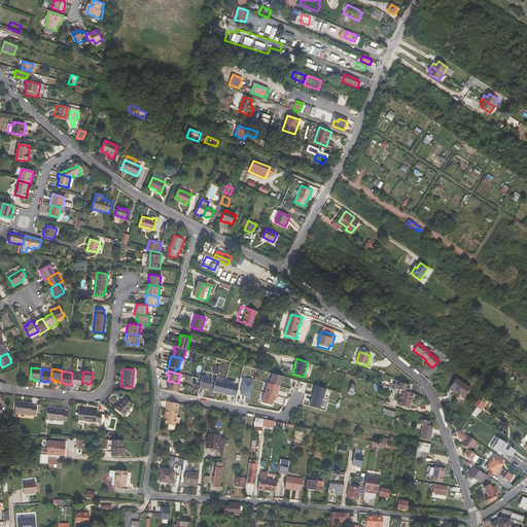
[(82,374),(72,373),(71,385),(77,385),(77,384),(80,384),(81,382),(82,374)]
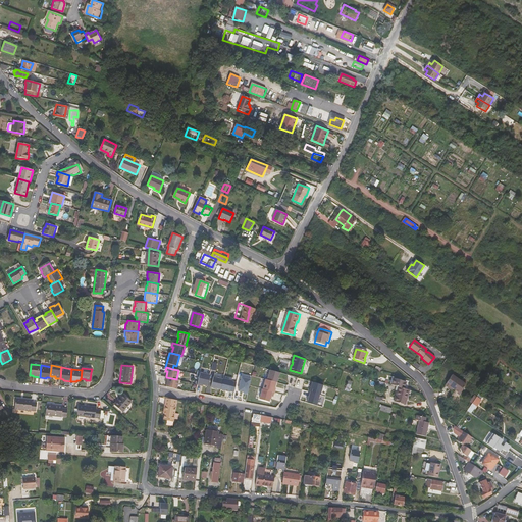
[(277,382),(280,372),(270,370),(267,379),(276,382),(277,382)]
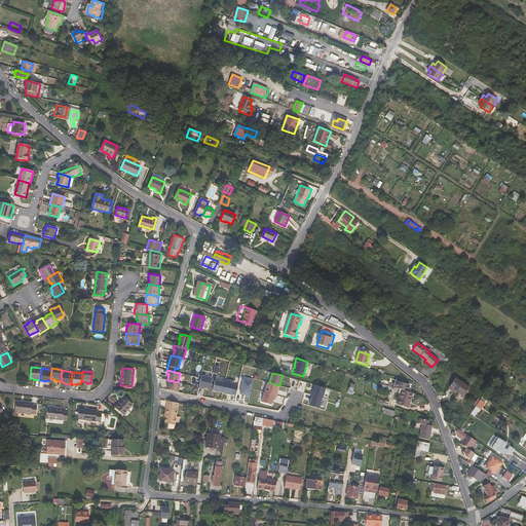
[(201,375),(198,387),(202,388),(203,387),(204,387),(210,388),(212,378),(201,375)]
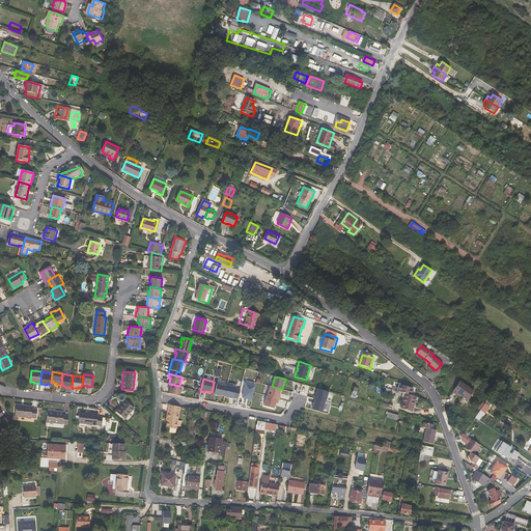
[(456,393),(459,396),(467,401),(474,392),(459,382),(451,392),(455,395),(456,393)]
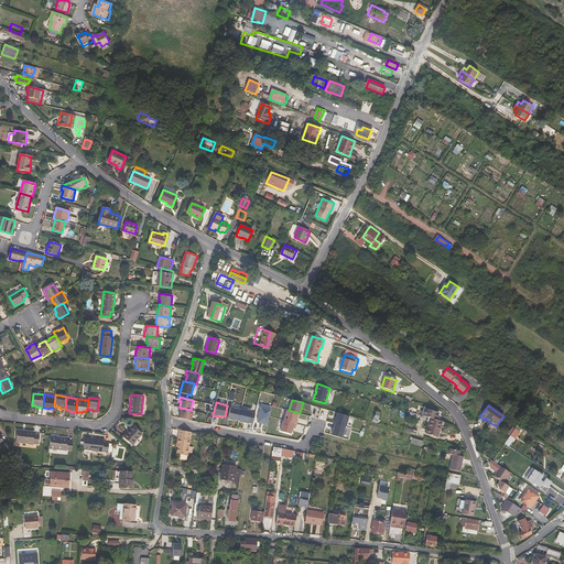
[(191,410),(180,408),(179,412),(181,412),(180,418),(191,421),(193,411),(191,410)]
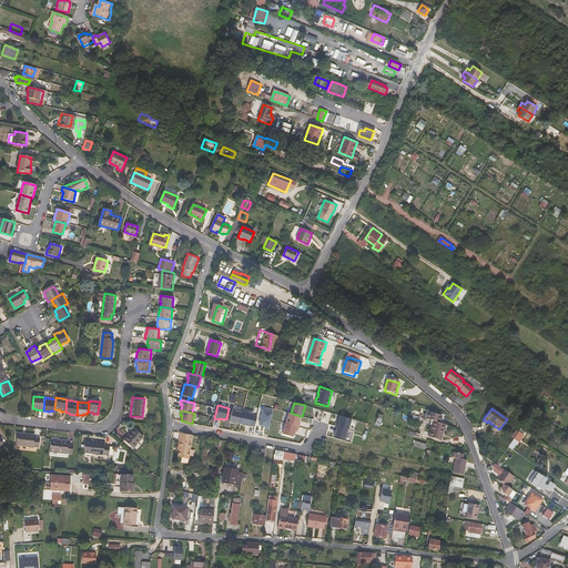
[(230,422),(241,424),(243,413),(232,411),(230,422)]
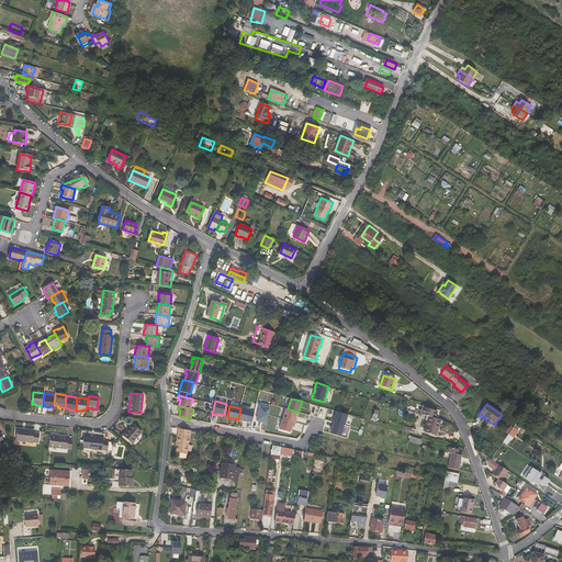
[(262,424),(267,425),(270,408),(260,406),(257,420),(262,423),(262,424)]
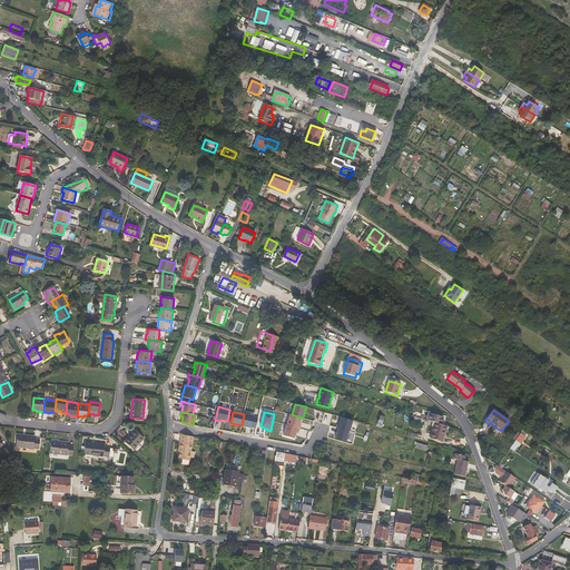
[(435,422),(441,424),(443,416),(430,412),(428,420),(433,422),(435,422)]
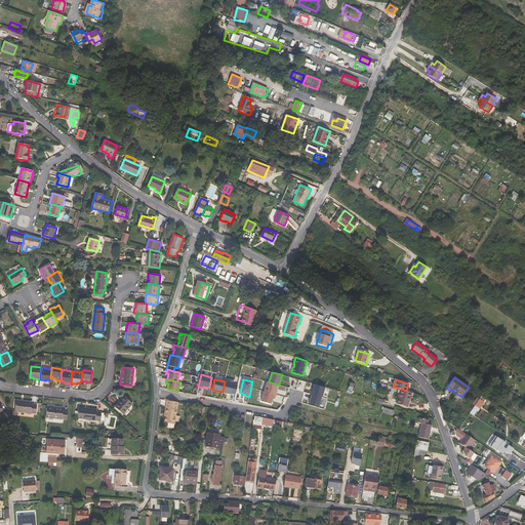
[(225,381),(223,392),(232,394),(234,384),(225,381)]
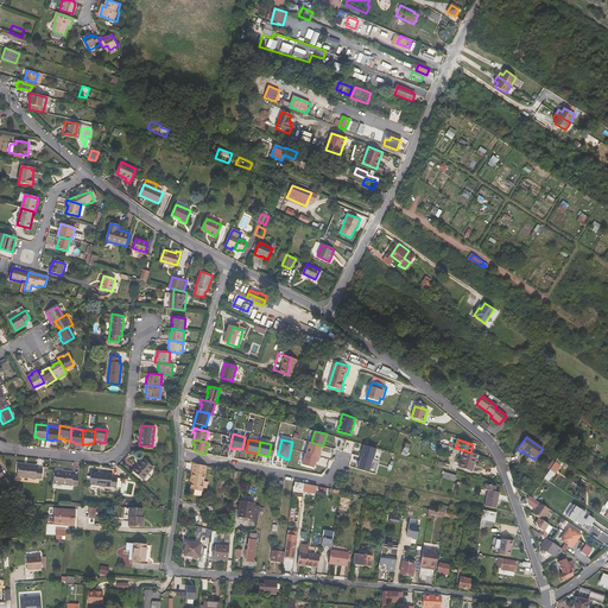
[(320,453),(322,445),(311,442),(309,442),(306,454),(320,457),(321,457),(322,453),(320,453)]
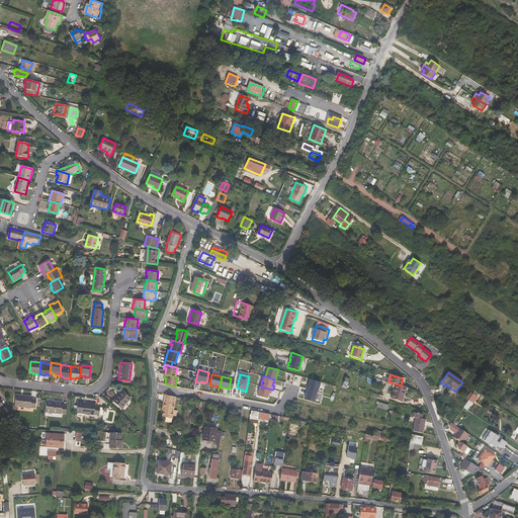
[(308,384),(306,389),(308,389),(317,392),(318,392),(321,382),(310,379),(309,384),(308,384)]
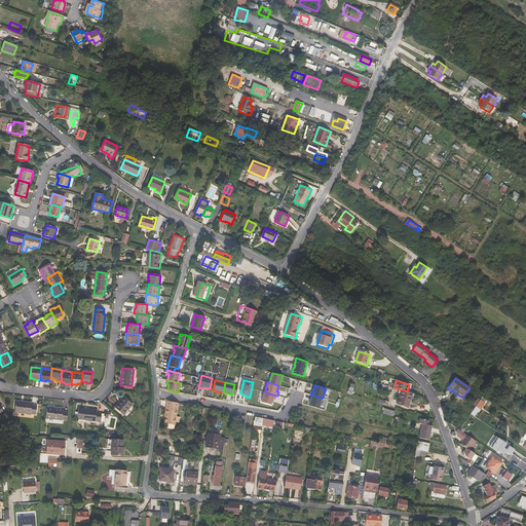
[(275,400),(276,396),(265,392),(264,391),(262,402),(271,405),(272,402),(273,399),(275,400)]
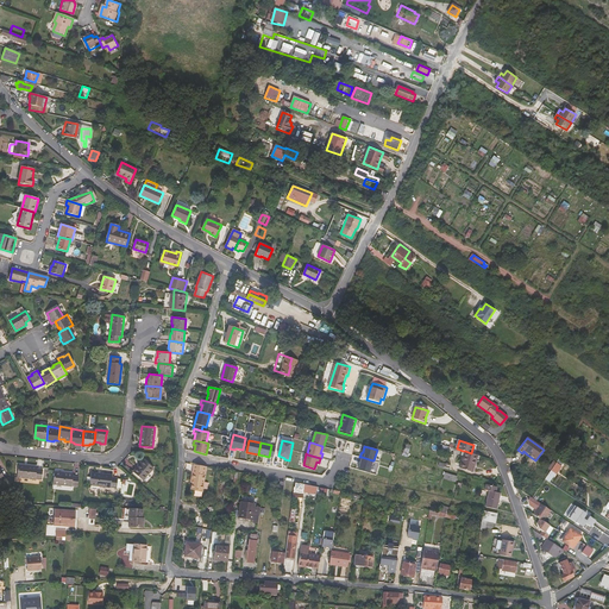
[(372,460),(362,457),(358,470),(369,473),(372,460)]
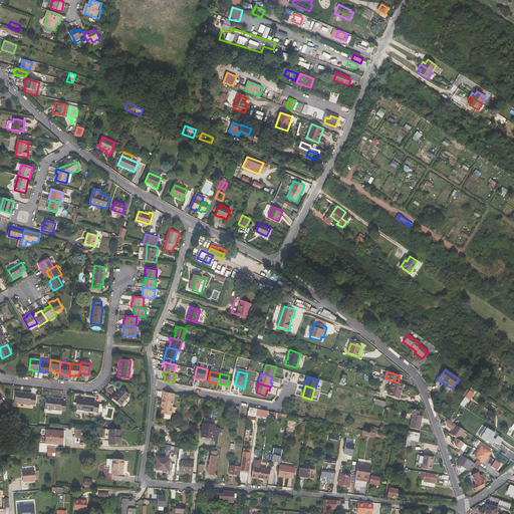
[(130,395),(121,388),(112,399),(120,406),(130,395)]
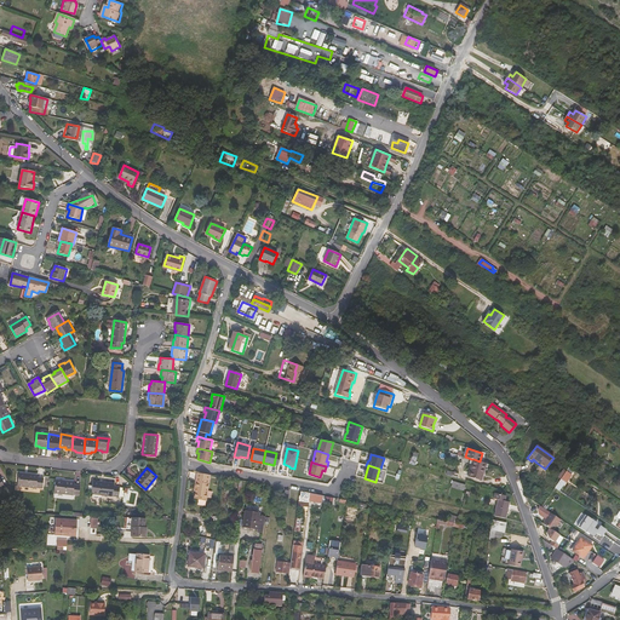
[(483,471),(470,468),(470,469),(468,476),(481,480),(483,471)]
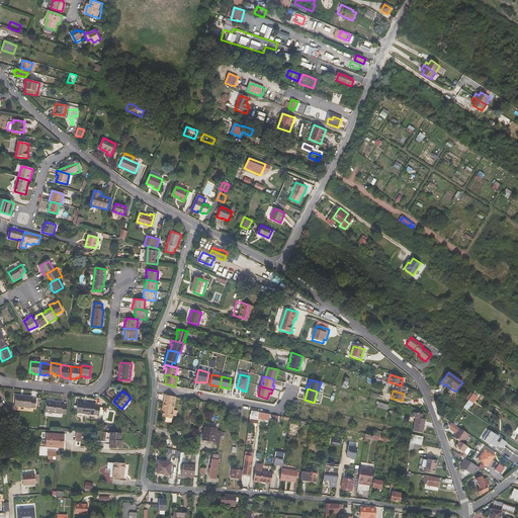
[(31,397),(15,395),(14,406),(35,408),(36,400),(31,399),(31,397)]
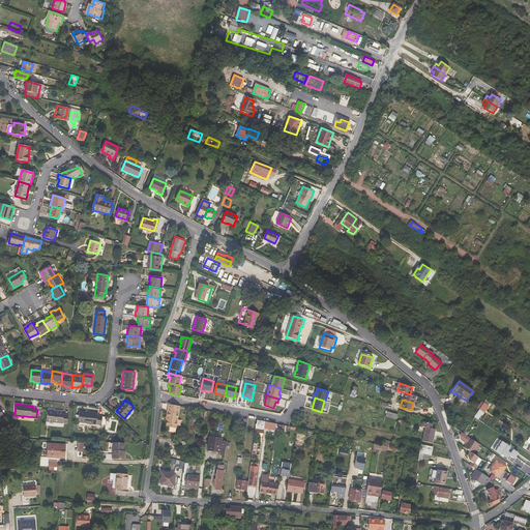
[(180,406),(169,404),(167,412),(169,412),(168,420),(167,425),(176,428),(180,406)]
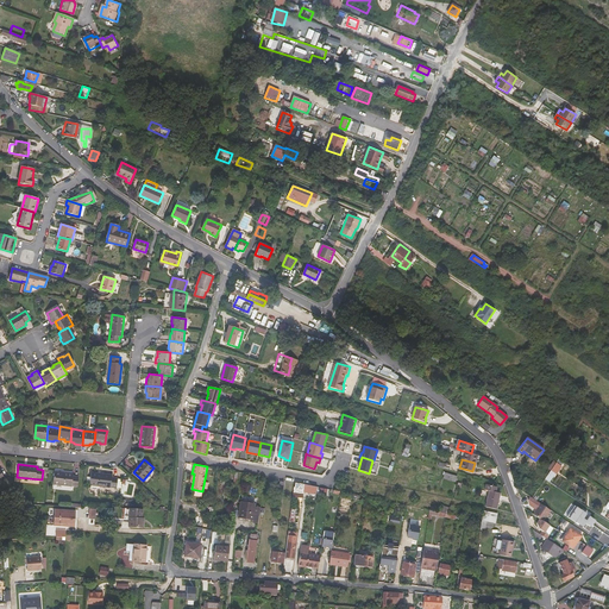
[(73,473),(54,471),(52,484),(77,487),(79,476),(73,476),(73,473)]
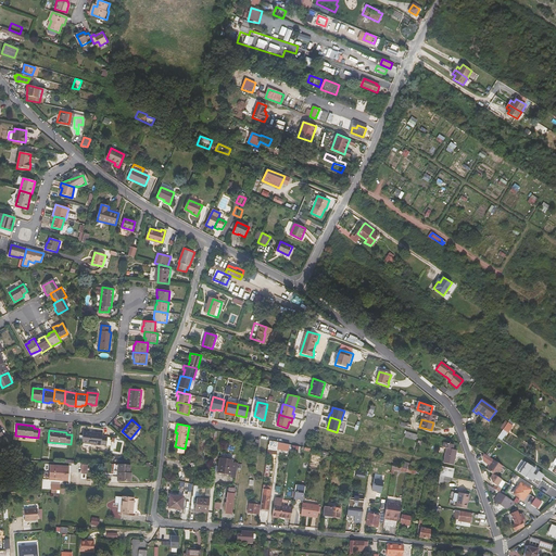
[(102,433),(84,431),(81,443),(106,445),(108,436),(102,436),(102,433)]
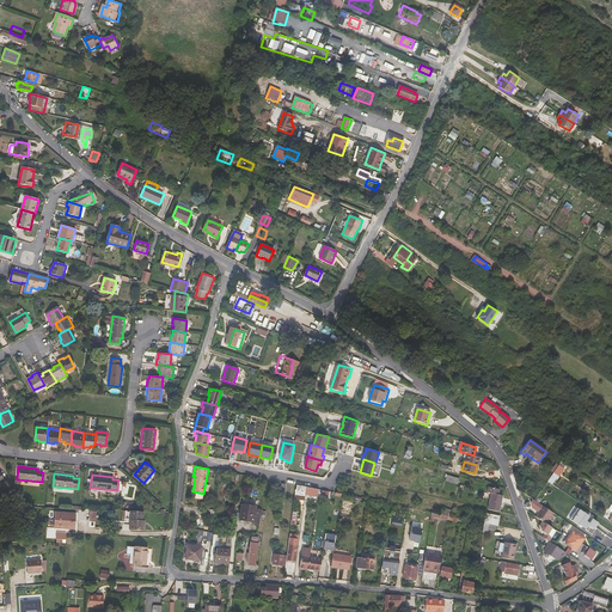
[(447,481),(459,484),(461,478),(448,475),(447,479),(447,481)]
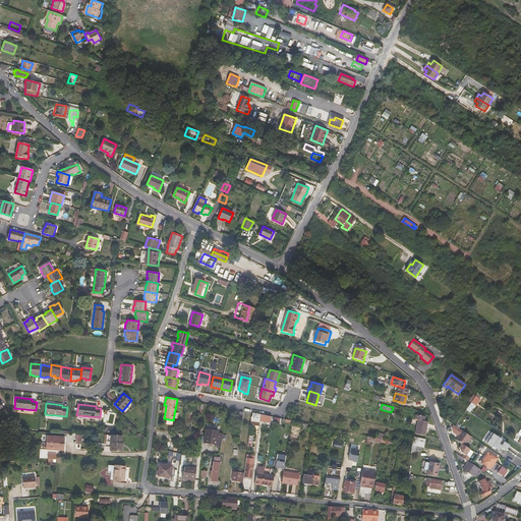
[(418,419),(415,433),(424,436),(426,426),(428,426),(429,423),(427,423),(427,421),(424,420),(425,414),(413,411),(411,418),(418,419)]
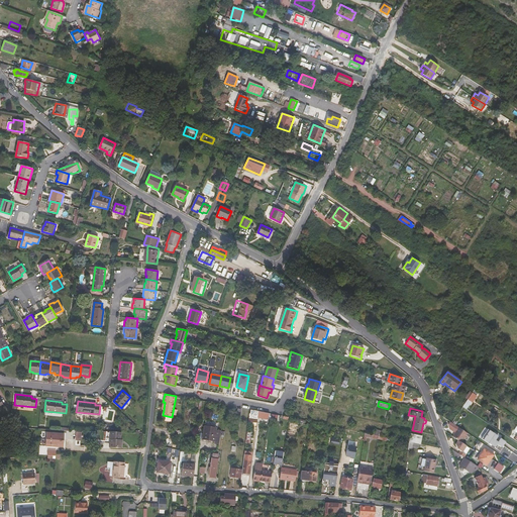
[(257,418),(259,411),(250,410),(249,418),(257,419),(257,418)]
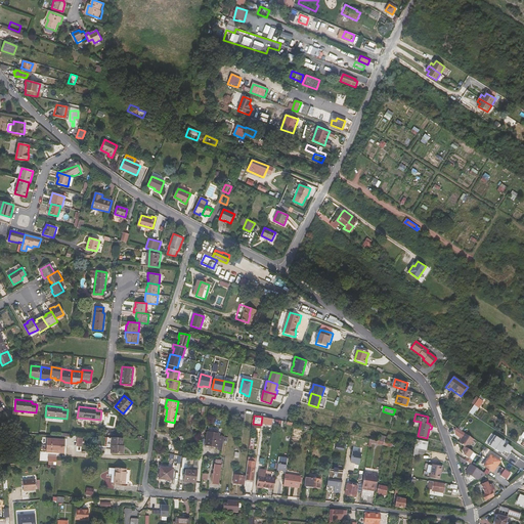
[(473,439),(454,427),(452,430),(454,434),(462,438),(459,442),(464,446),(467,448),(473,439)]
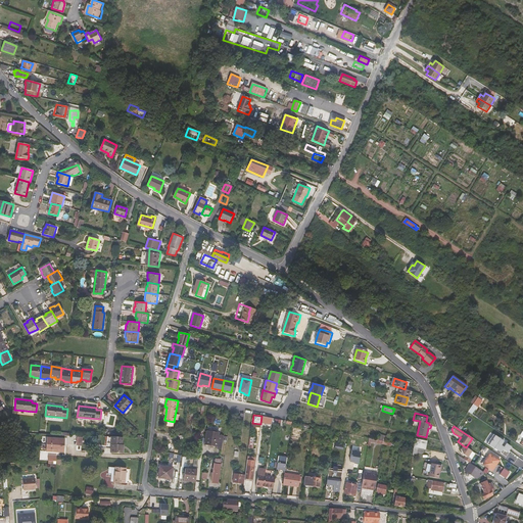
[(223,449),(224,436),(220,435),(220,433),(208,431),(206,445),(218,446),(218,448),(223,449)]
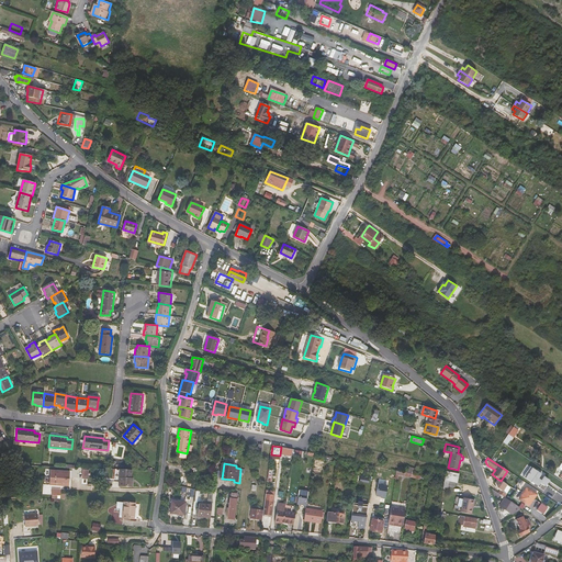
[(131,470),(120,469),(119,486),(132,487),(132,478),(131,478),(131,470)]
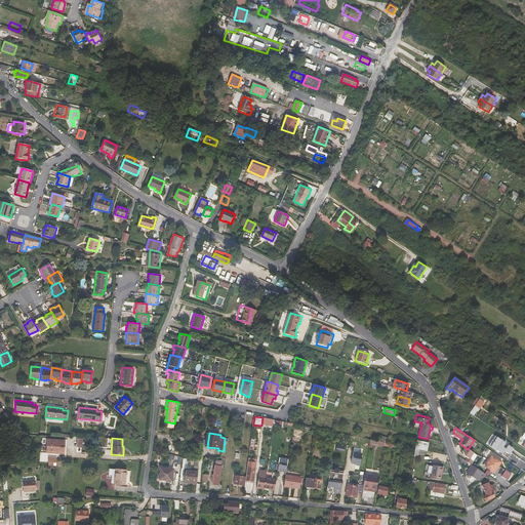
[(501,440),(498,438),(495,442),(493,440),(490,446),(496,450),(497,449),(502,453),(502,454),(505,455),(507,452),(509,453),(512,448),(508,445),(506,449),(501,446),(506,441),(502,439),(501,440)]
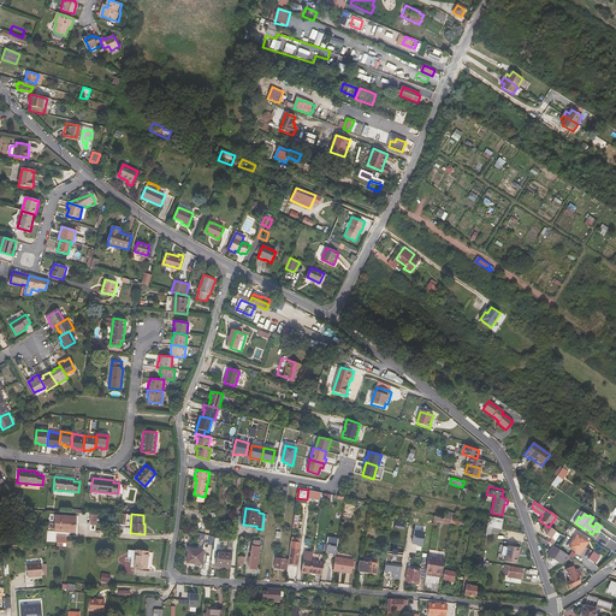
[(76,517),(55,515),(54,531),(75,532),(76,517)]
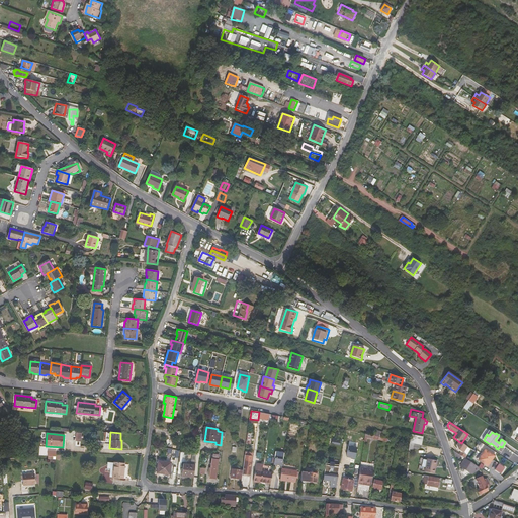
[(423,438),(412,435),(410,443),(421,445),(423,438)]
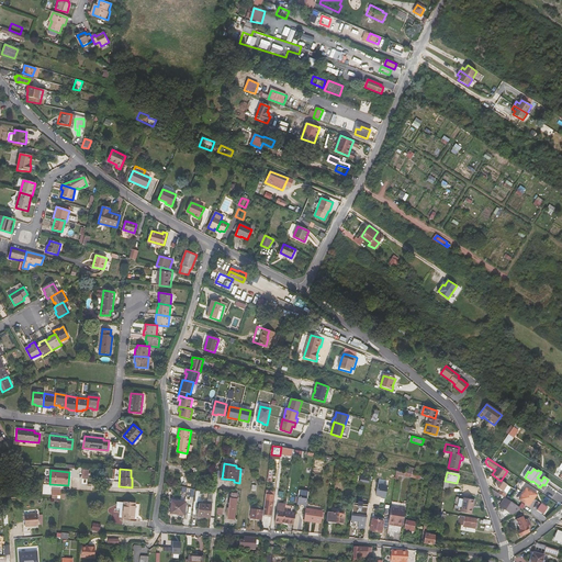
[(501,481),(497,479),(495,483),(497,487),(502,491),(507,484),(501,481)]
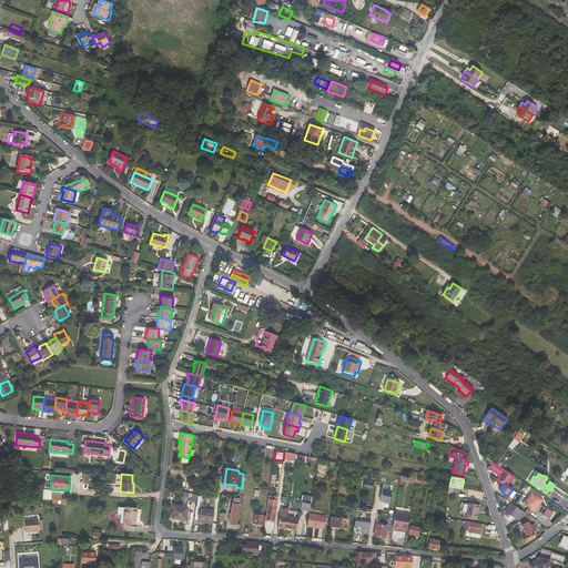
[(543,499),(533,493),(525,504),(535,511),(543,499)]
